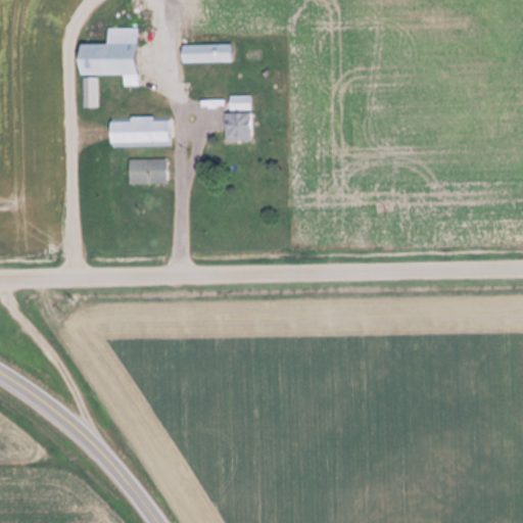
[(138,29),(108,29),(108,45),(79,45),(78,76),(125,77),(124,87),(138,87),(138,29)]
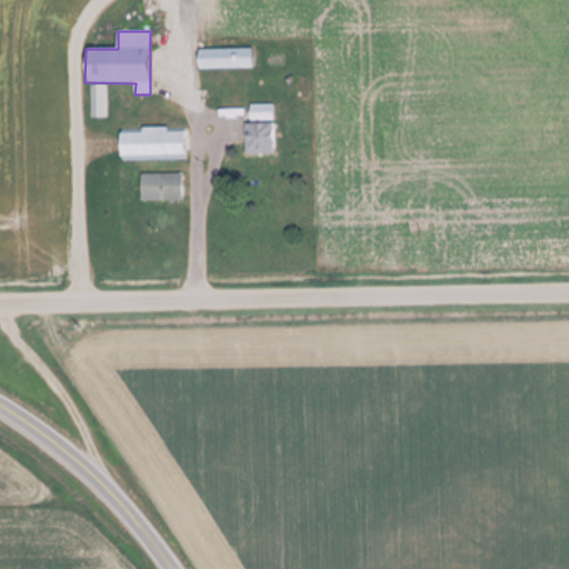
[(253,69),(253,49),(198,49),(198,69),(253,69)]
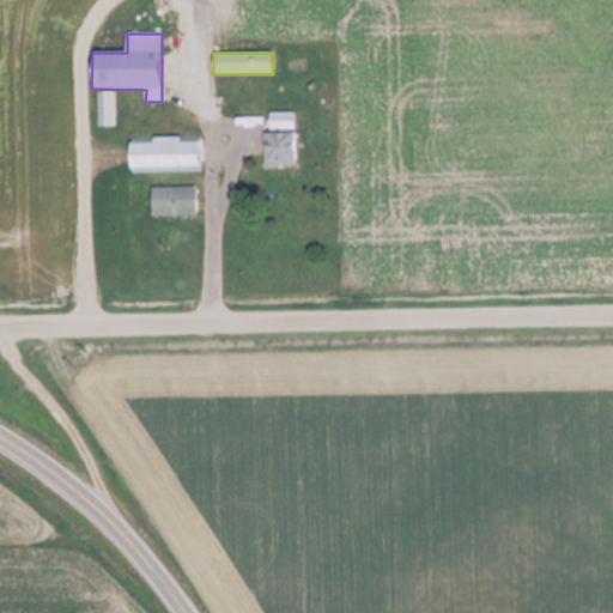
[(98,92),(98,127),(115,127),(115,92),(98,92)]
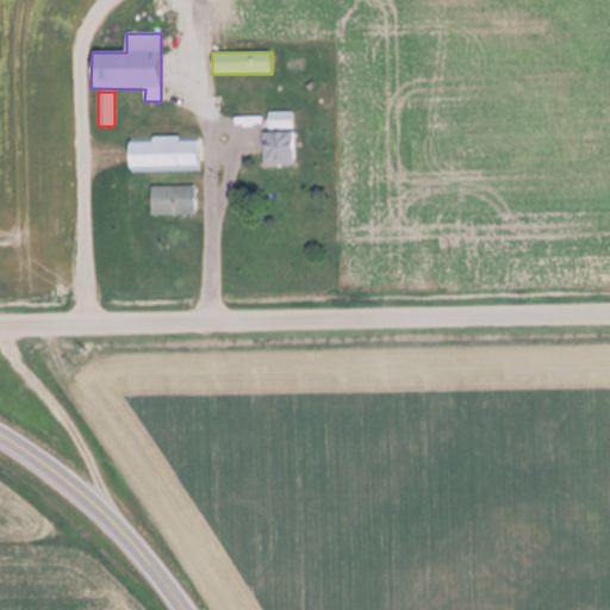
[(268,113),(268,130),(294,130),(294,113),(268,113)]
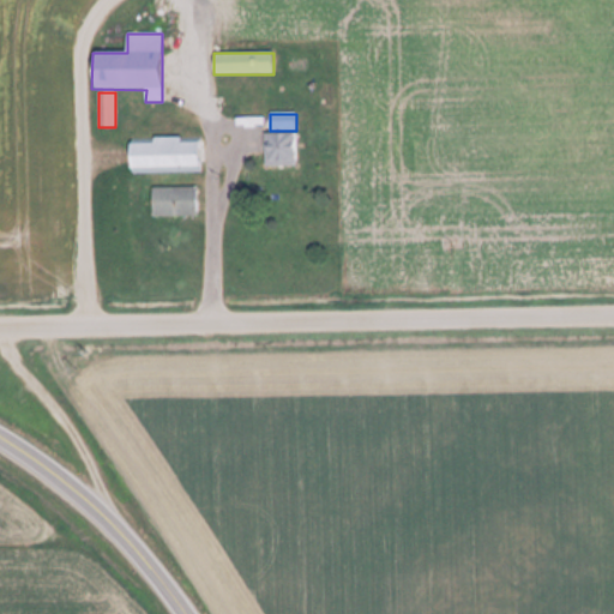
[(198,139),(128,140),(128,172),(199,169),(198,139)]
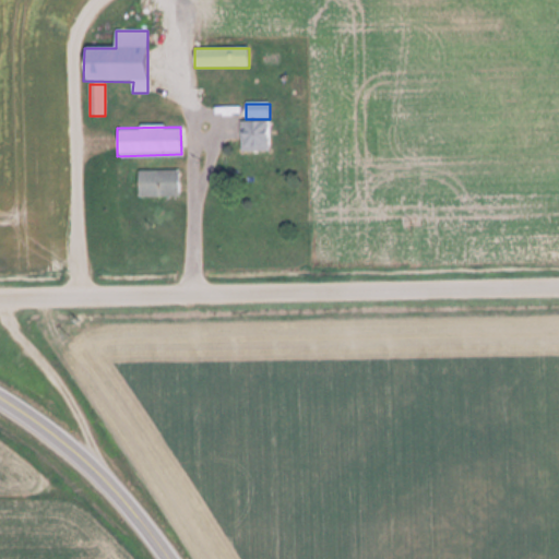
[(179,198),(179,171),(139,171),(139,198),(179,198)]
